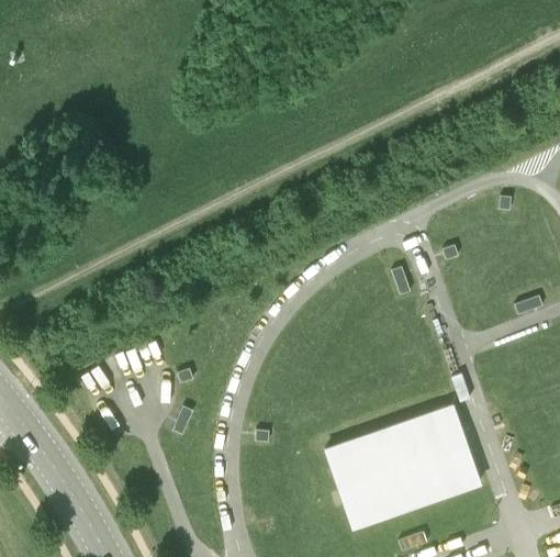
[(511,211),(511,196),(499,196),(497,210),(511,211)]
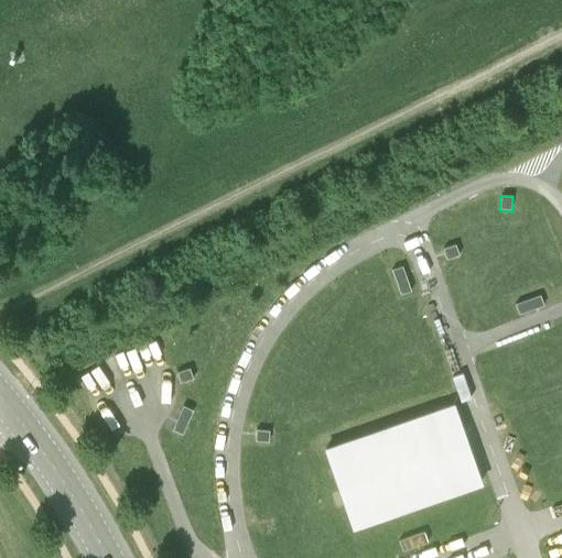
[(445,261),(458,258),(455,245),(441,249),(445,261)]
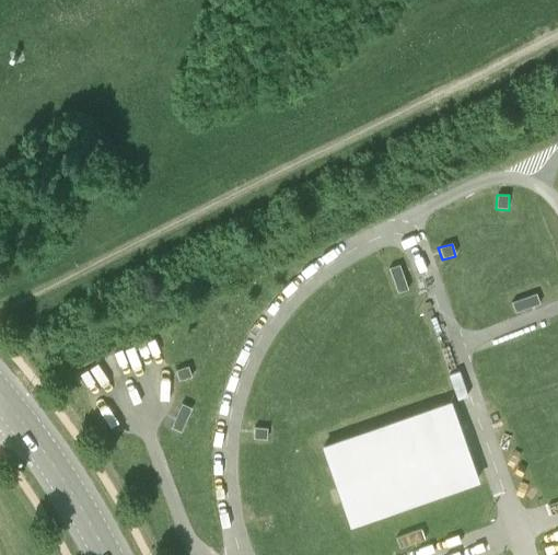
[(399,264),(387,267),(396,293),(407,289),(399,264)]
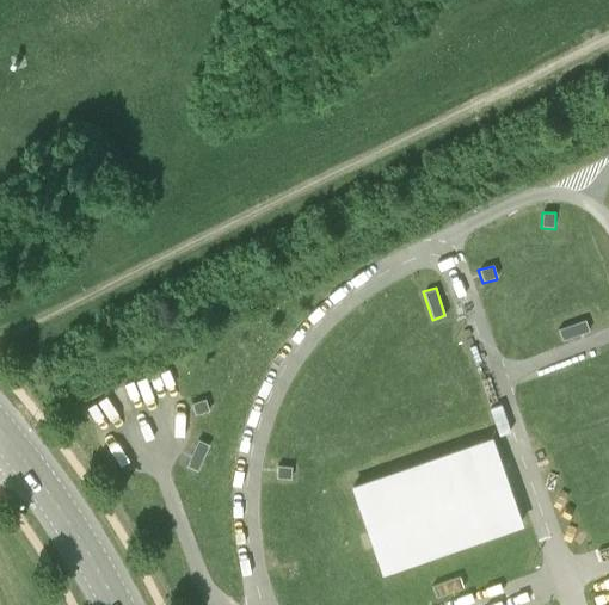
[(589,337),(585,323),(557,332),(561,345),(589,337)]
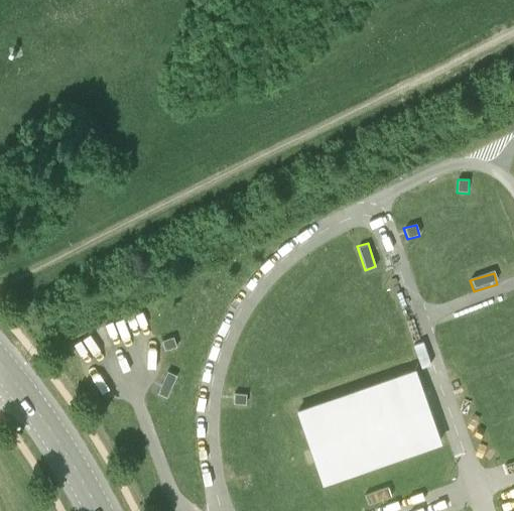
[(163,354),(176,351),(174,339),(161,342),(163,354)]
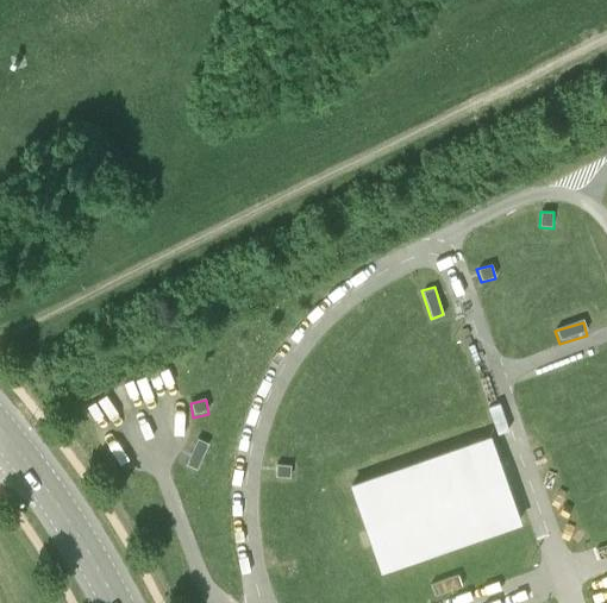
[(523,526),(492,437),(350,485),(382,576),(523,526)]
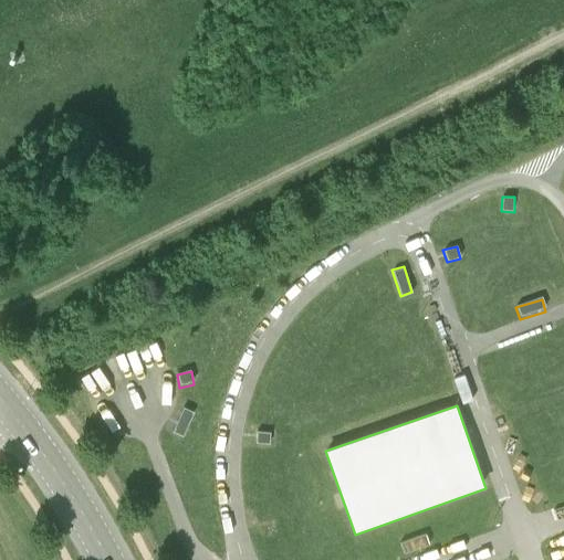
[(194,412),(183,408),(171,432),(183,437),(194,412)]
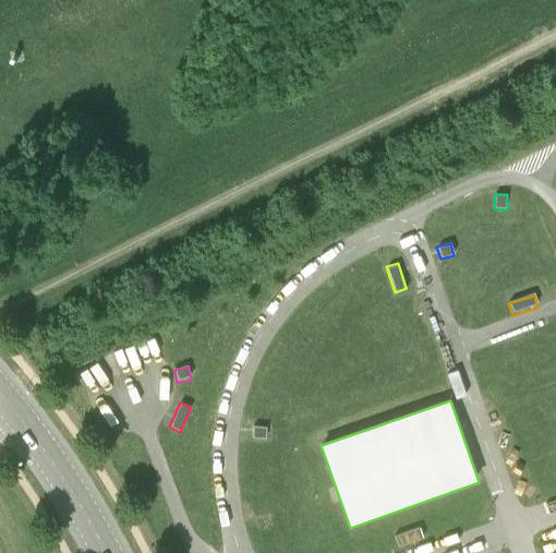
[(267,428),(253,428),(253,441),(267,441),(267,428)]
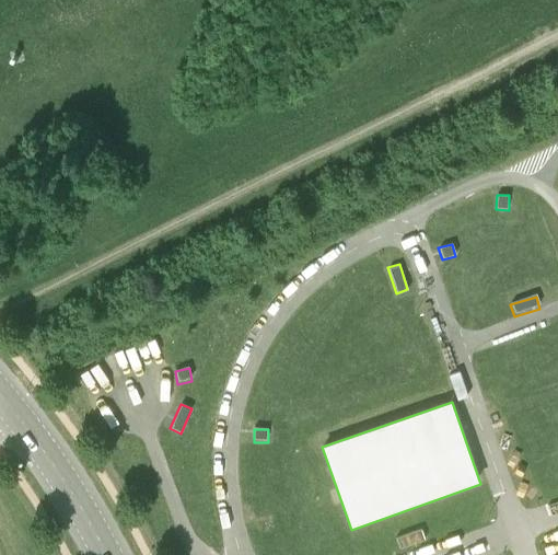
[(259,535),(274,533),(271,521),(257,523),(259,535)]
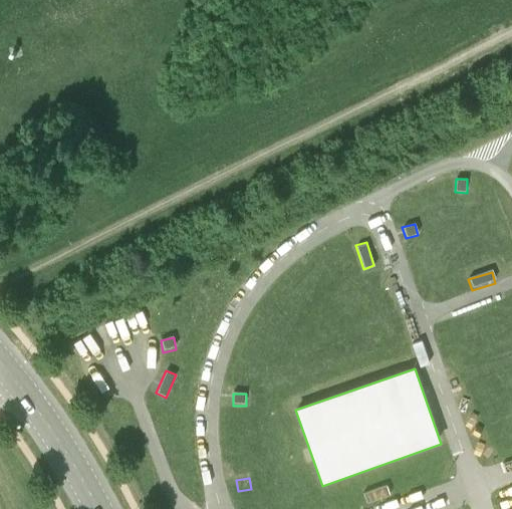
[(390,497),(387,487),(362,494),(365,505),(390,497)]
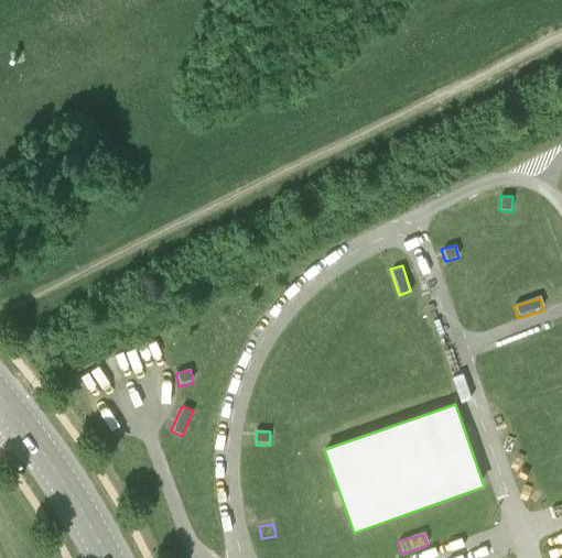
All buildings are outlined.
